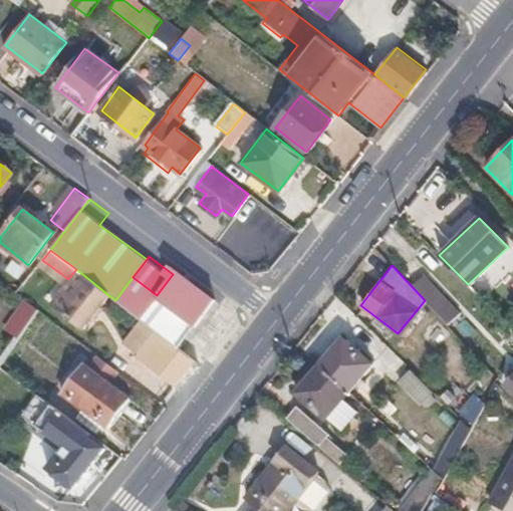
[(421,268),(411,278),(430,297),(440,287),(421,268)]
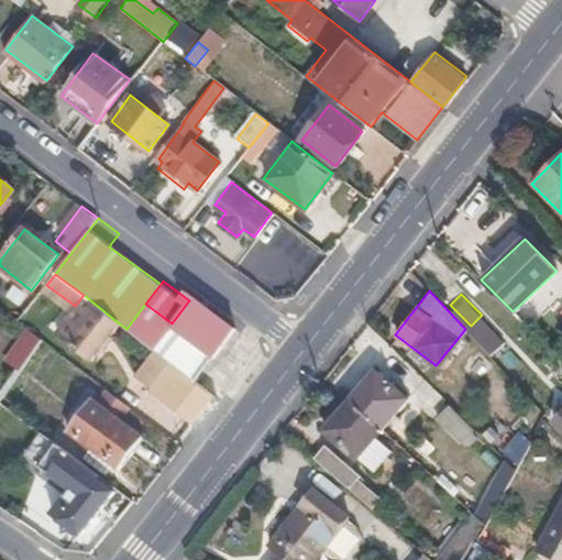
[(91,359),(119,324),(84,295),(75,306),(55,332),(91,359)]
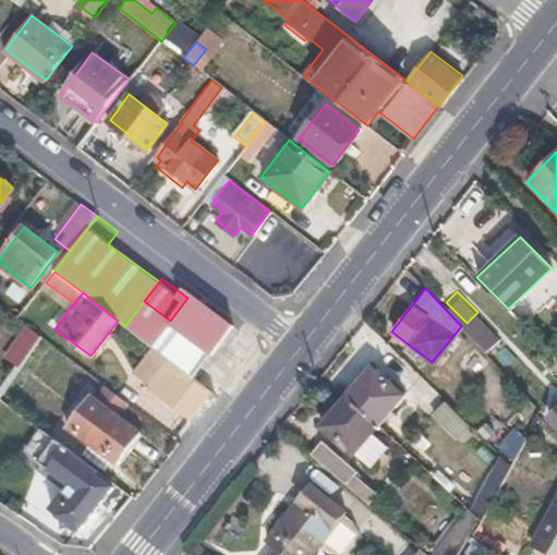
[(188,298),(170,321),(212,352),(232,325),(191,294),(188,298)]
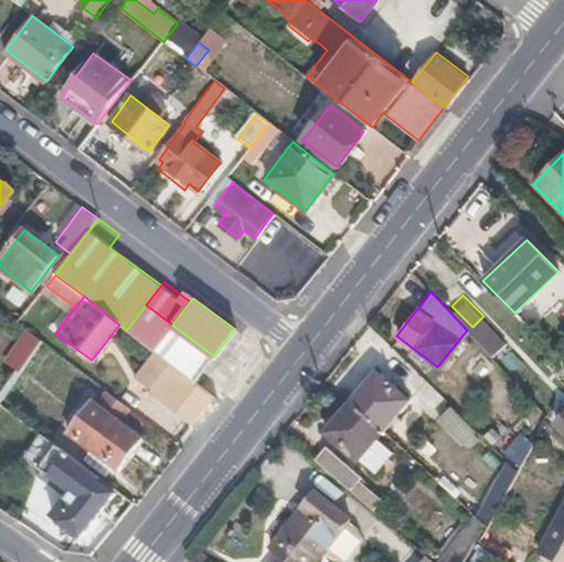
[(23,327),(3,360),(20,370),(40,337),(23,327)]
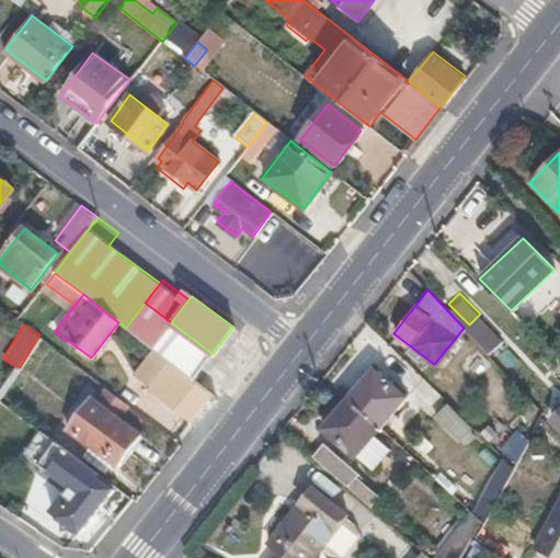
[(166,359),(151,346),(132,373),(146,384),(166,359)]
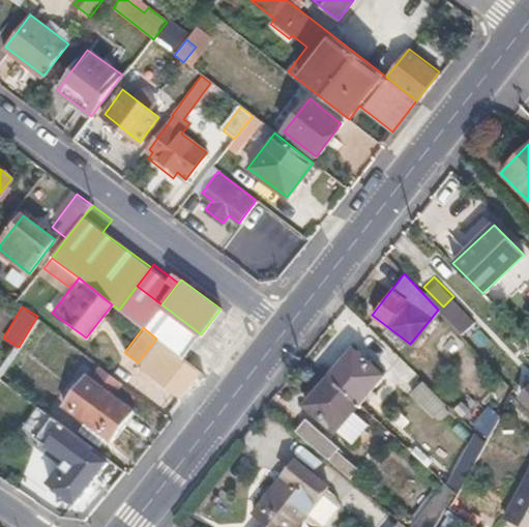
[(449,358),(464,344),(447,327),(432,343),(449,358)]
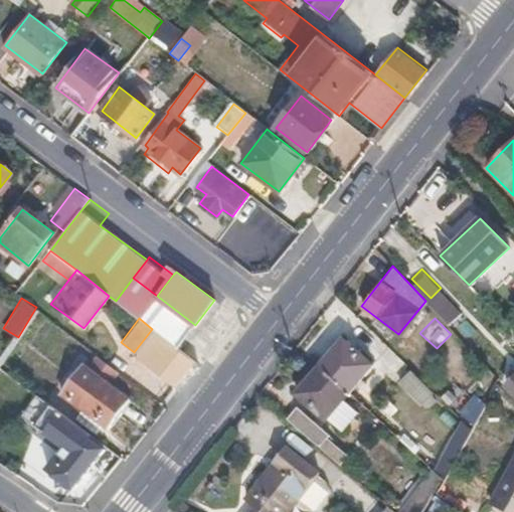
[(192,361),(155,333),(136,358),(172,386),(192,361)]
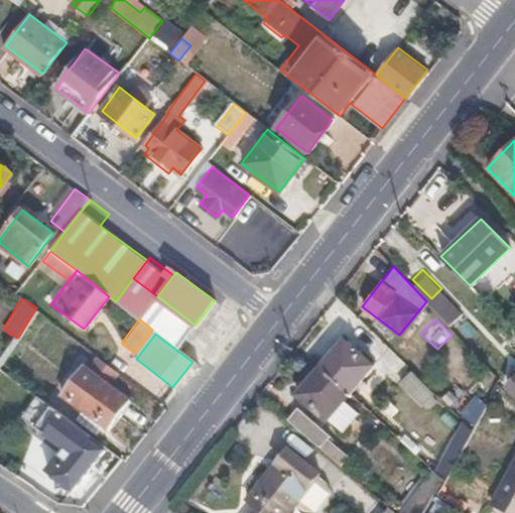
[(86,346),(120,372),(127,363),(93,337),(86,346)]
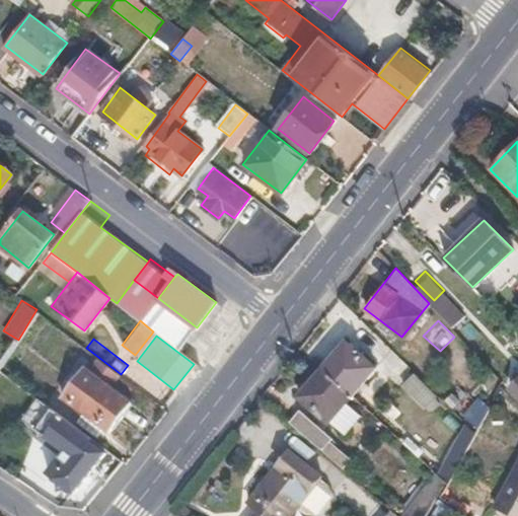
[(345,341),(321,369),(351,395),(376,366),(345,341)]
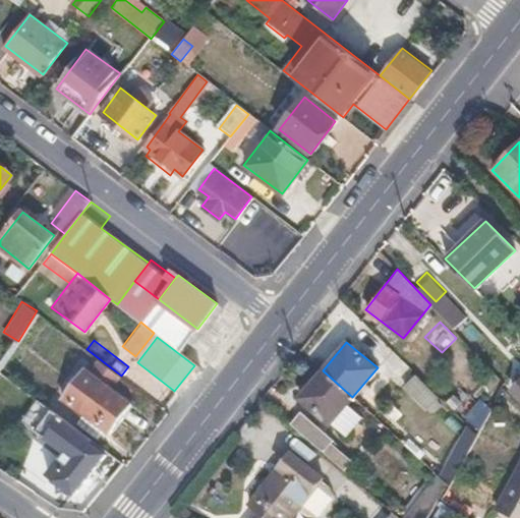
[(195,363),(200,356),(187,347),(183,344),(178,350),(195,363)]
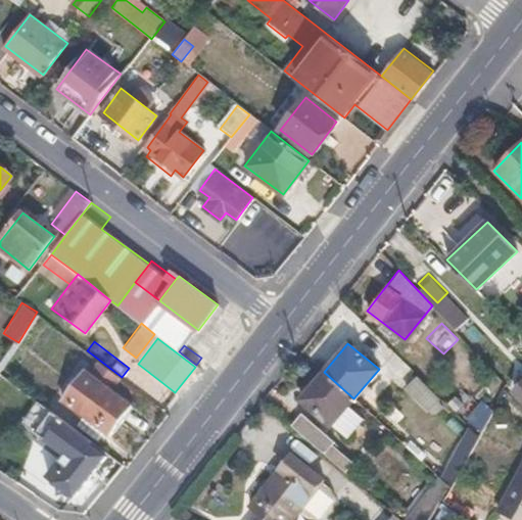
[(110,433),(132,405),(104,383),(85,369),(62,399),(82,414),(110,433)]
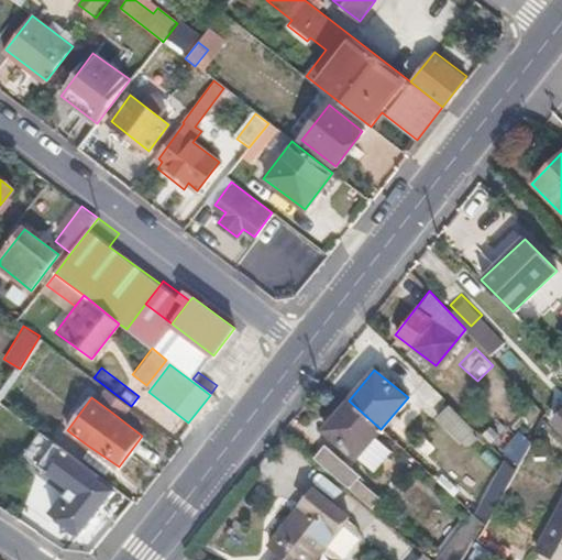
[(381,429),(349,401),(322,430),(356,459),(357,457),(373,469),(390,448),(375,436),(381,429)]
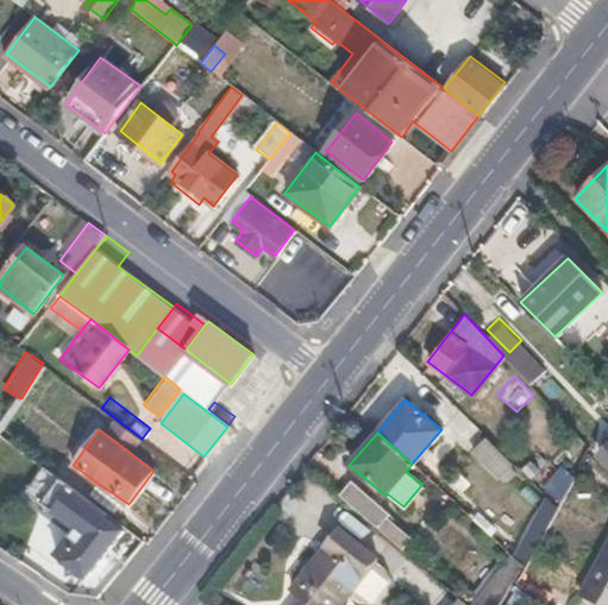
[(607,442),(597,454),(607,465),(607,442)]
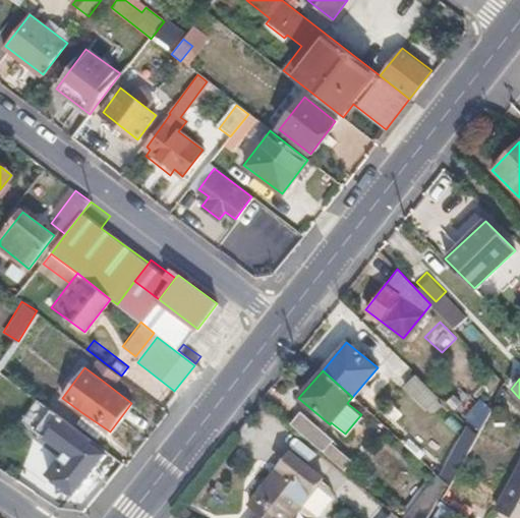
[(88,440),(90,437),(41,400),(30,414),(24,421),(37,430),(64,452),(59,459),(67,465),(56,480),(74,495),(106,454),(88,440)]
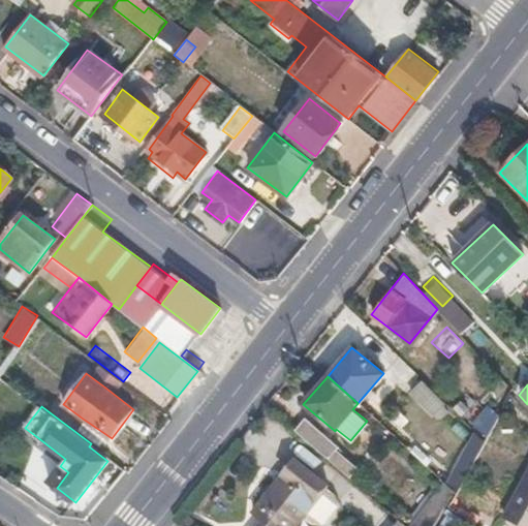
[(488,407),(470,427),(473,430),(484,439),(497,413),(488,407)]
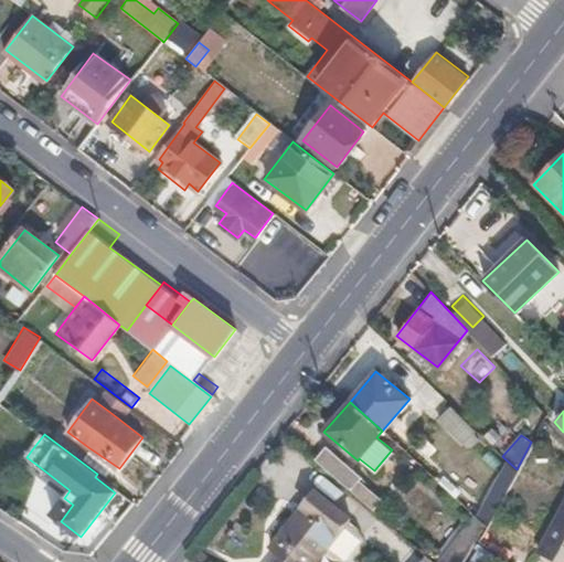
[(323,446),(314,458),(373,509),(381,499),(358,479),(360,477),(323,446)]
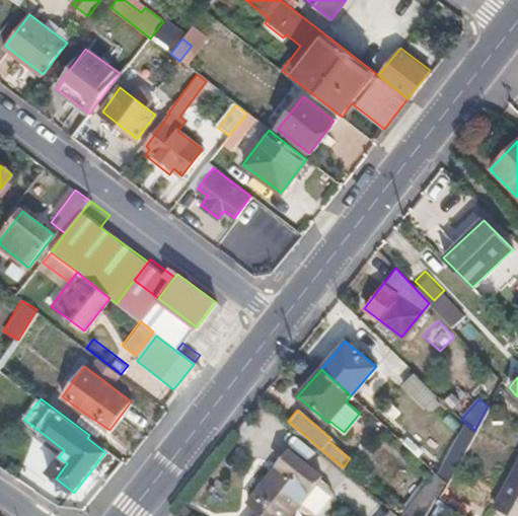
[(464,422),(436,471),(447,482),(474,431),(464,422)]
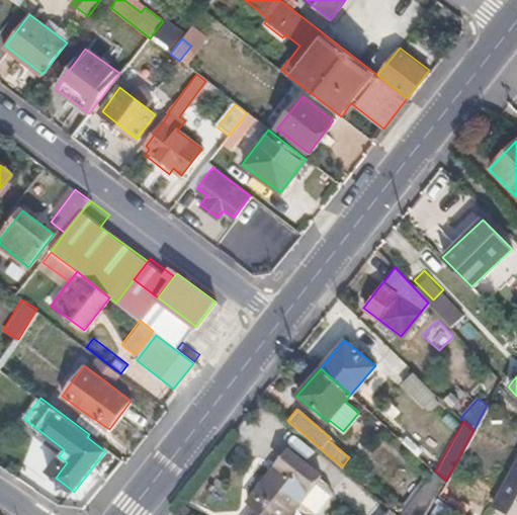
[(377,441),(363,459),(395,484),(410,465),(377,441)]
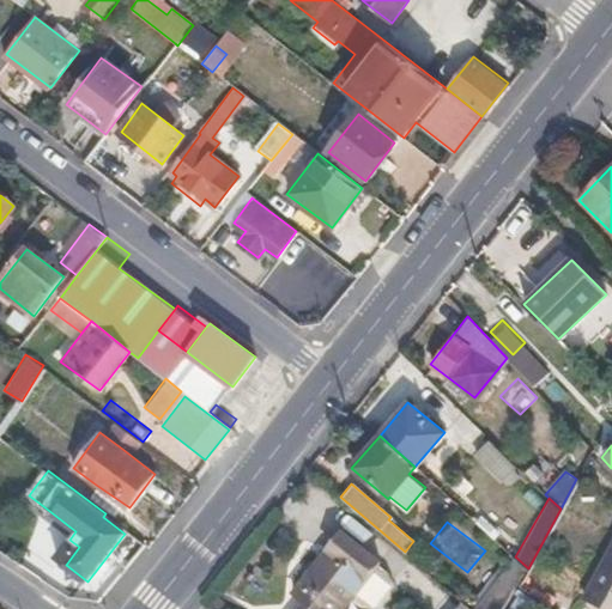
[(297,608),(339,608),(349,597),(377,561),(340,534),(294,591),(306,600),(297,608)]
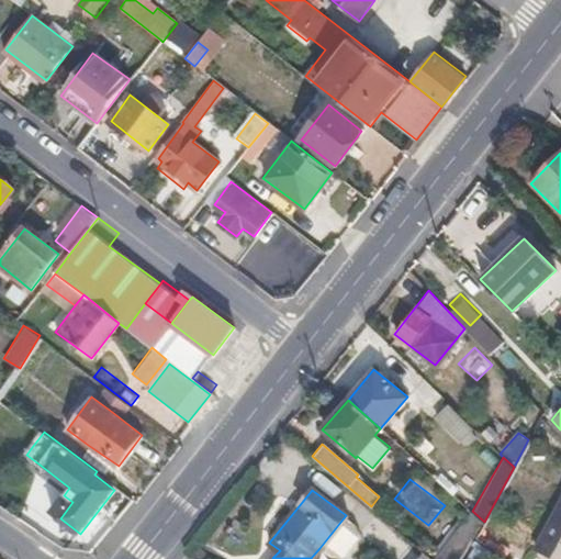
[(560,558),(560,496),(533,548),(552,558),(560,558)]
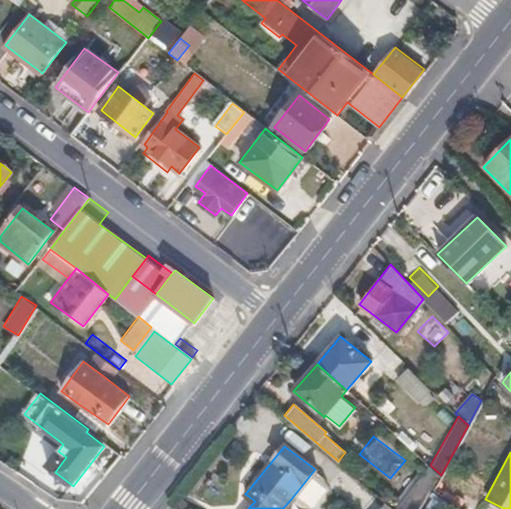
[(428,464),(394,508),(393,508),(422,508),(433,489),(441,475),(430,465),(428,464)]
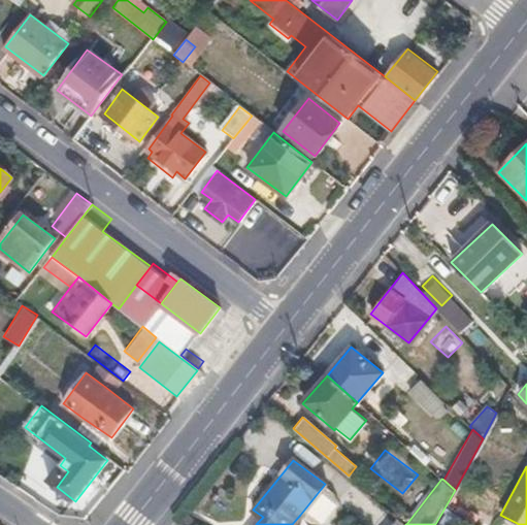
[(334,490),(325,484),(300,515),(311,523),(323,524),(338,501),(334,490)]
